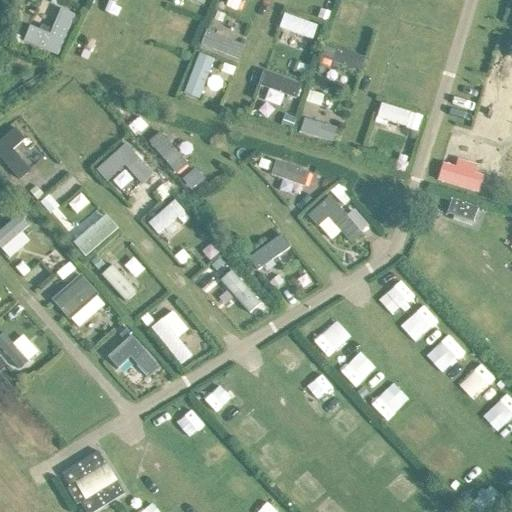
[(60,8),(49,33),(29,25),(22,41),(57,56),(75,14),(60,8)]
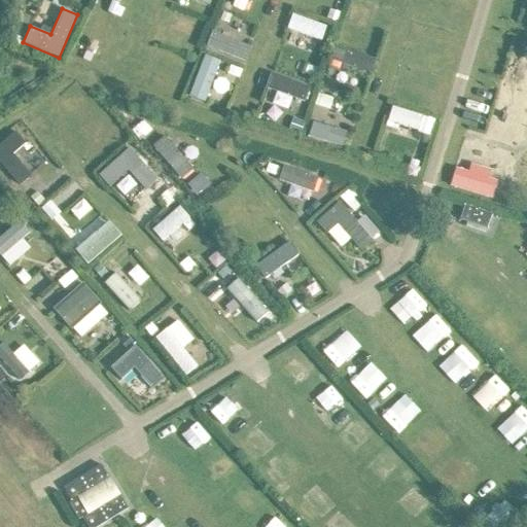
[(286,29),(321,40),(327,25),(291,12),(286,29)]
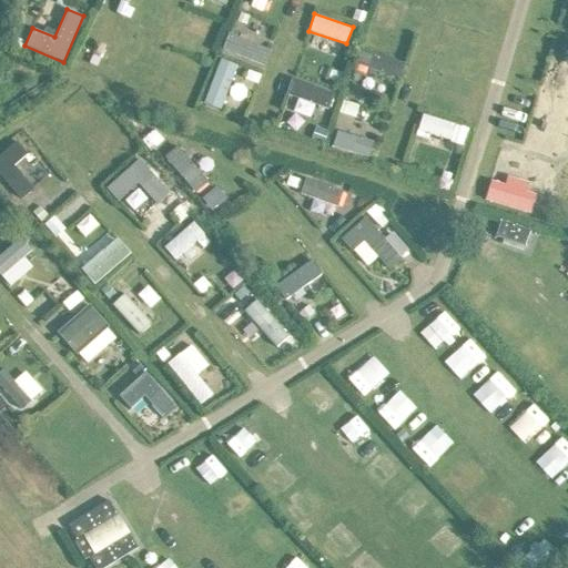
[(263,71),(271,51),(229,34),(221,54),(263,71)]
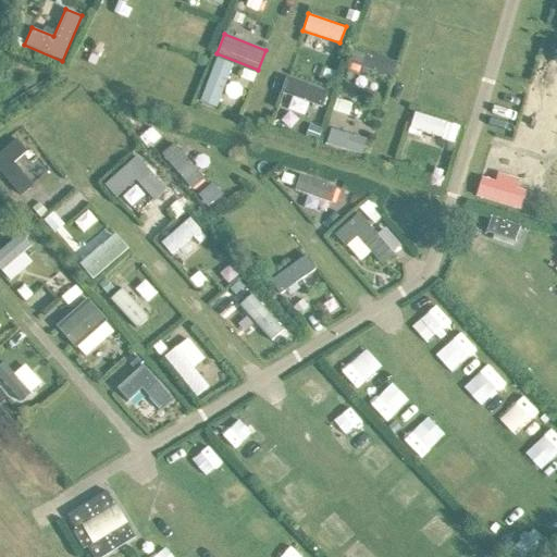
[(351,63),(392,77),(397,63),(357,48),(351,63)]
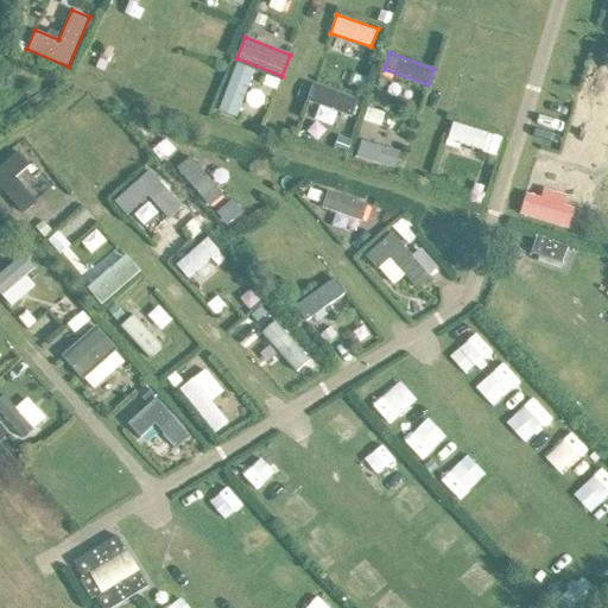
[(217,109),(236,116),(254,70),(235,63),(217,109)]
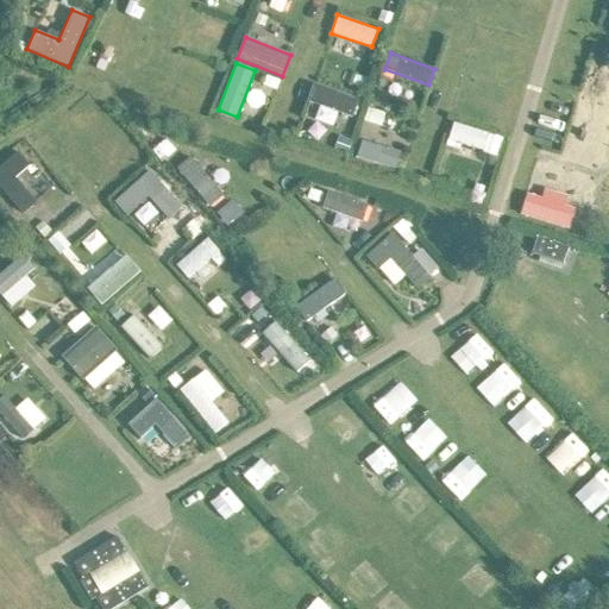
[(308,102),(355,115),(360,98),(314,85),(308,102)]
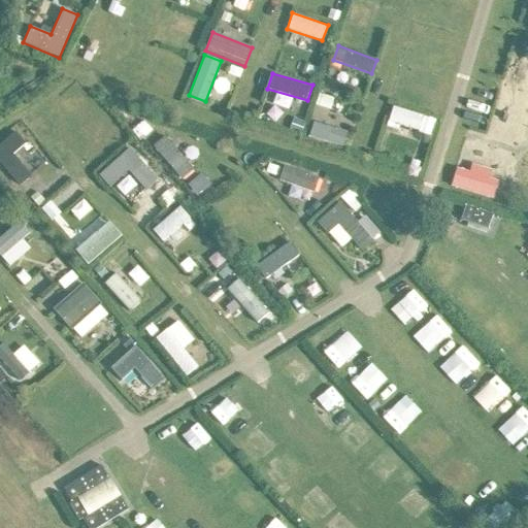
[(323,80),(310,137),(344,144),(348,131),(328,126),(337,84),(323,80)]
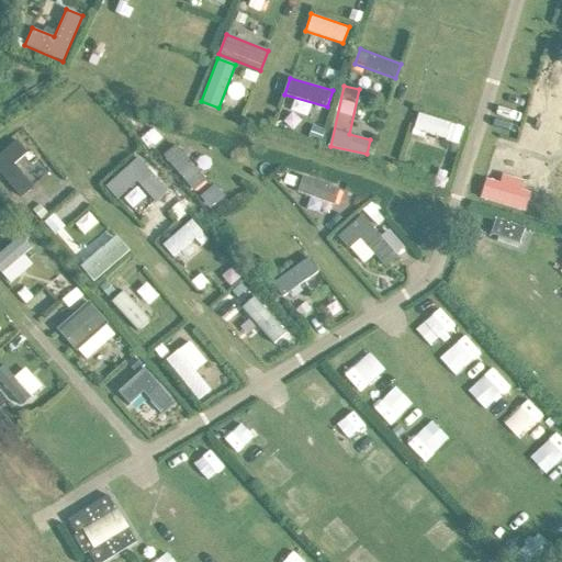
[(412,131),(458,145),(464,126),(417,112),(412,131)]
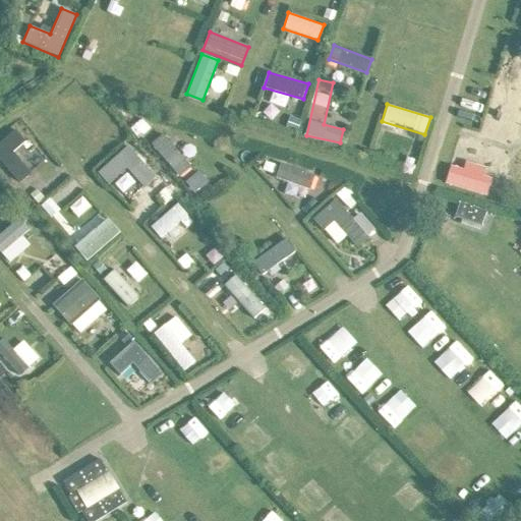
[(0,138),(0,161),(14,179),(25,170),(12,154),(25,143),(14,128),(0,138)]
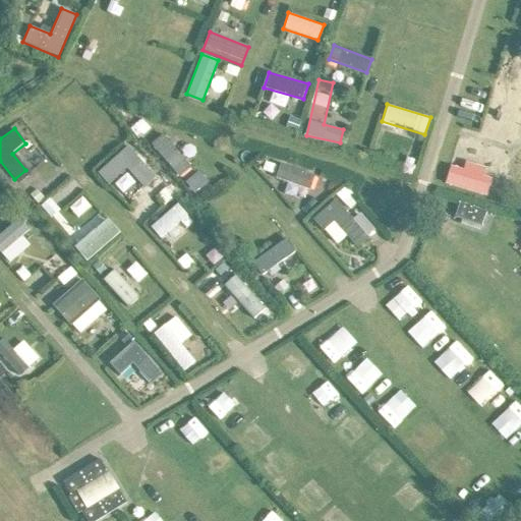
[(180,175),(192,165),(163,132),(151,143),(180,175)]
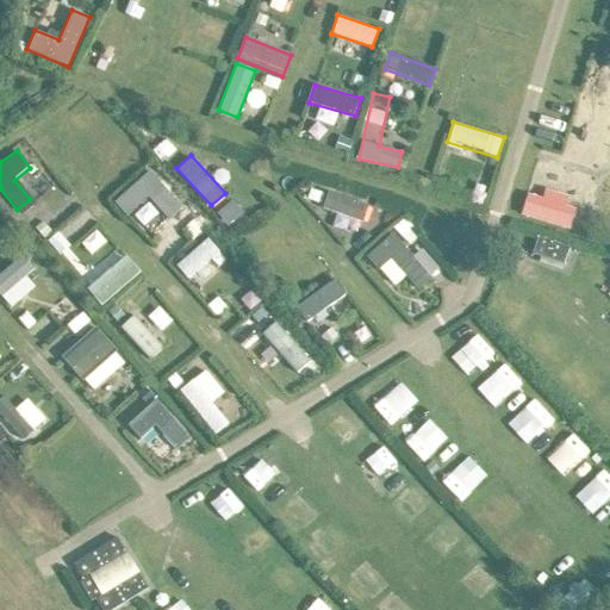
[(155,168),(116,204),(128,217),(149,197),(169,219),(186,203),(155,168)]
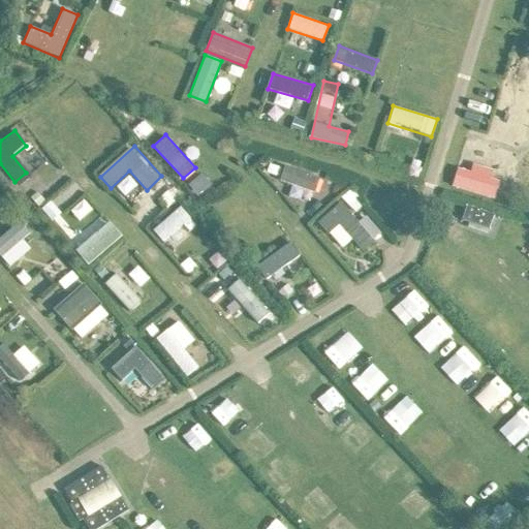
[(319,179),(285,166),(280,181),(314,193),(319,179)]
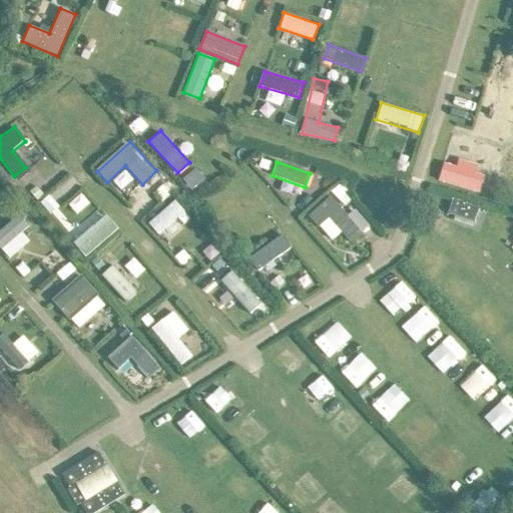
[(486,170),(459,161),(456,168),(443,164),(438,181),(479,194),(486,170)]
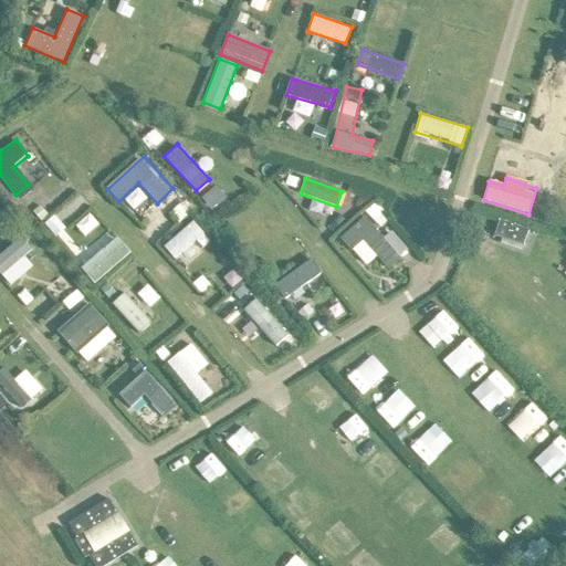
[(365,218),(341,239),(352,251),(364,241),(388,269),(400,259),(365,218)]
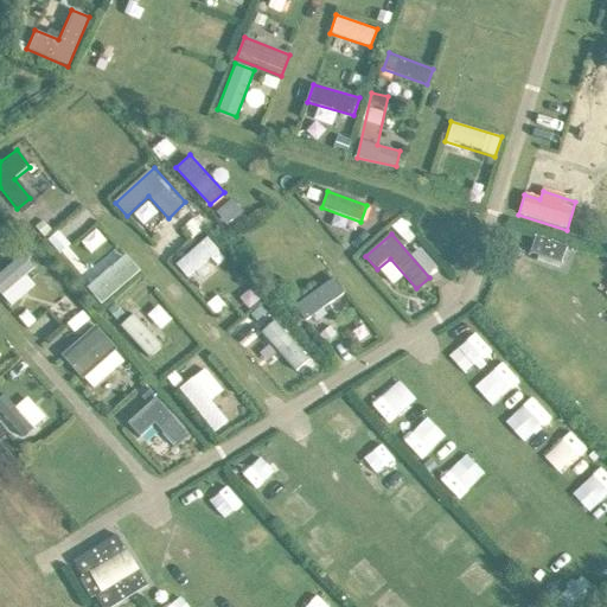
[(208,235),(176,263),(198,288),(230,260),(208,235)]
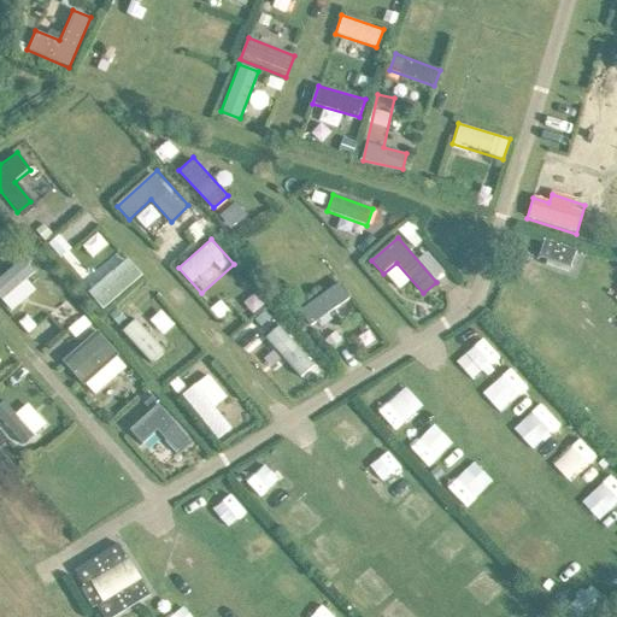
[(544,240),(539,257),(570,268),(576,252),(544,240)]
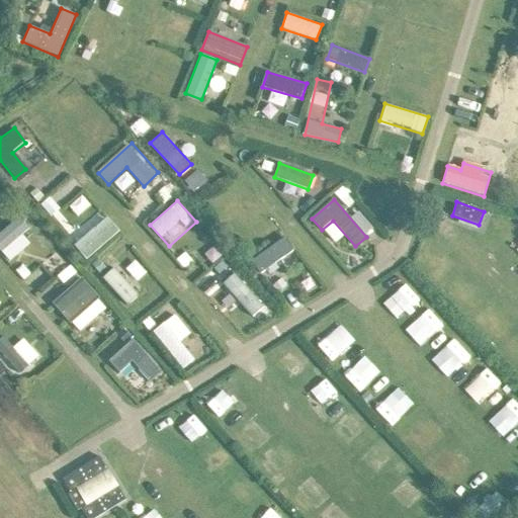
[(87,260),(119,231),(100,209),(79,229),(84,234),(73,245),(87,260)]
